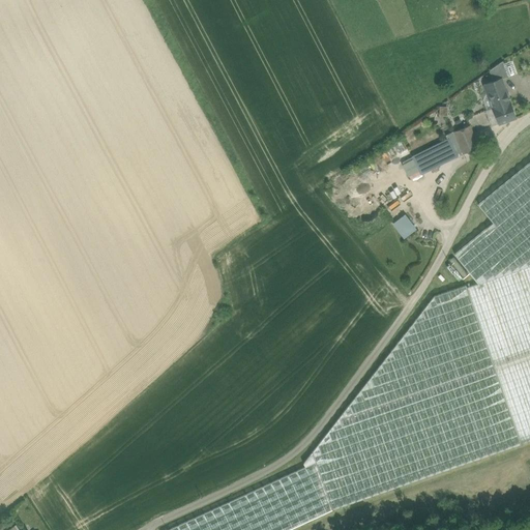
[(509,100),(501,79),(486,84),(483,87),(487,93),(489,94),(491,99),(494,98),(496,106),(493,107),(493,108),(486,110),(492,126),(499,123),(499,124),(516,118),(509,100)]
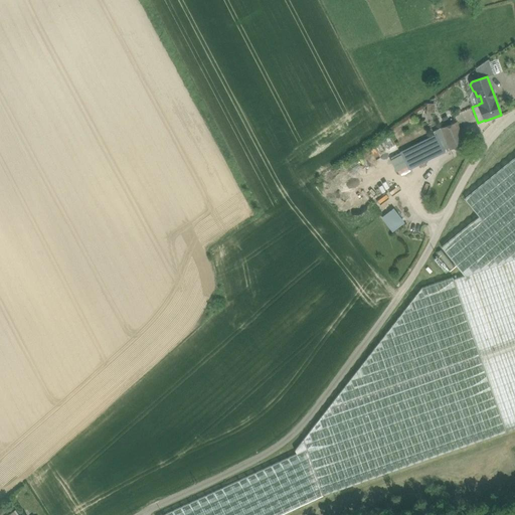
[(457,122),(441,128),(442,128),(449,147),(450,150),(465,143),(457,122)]
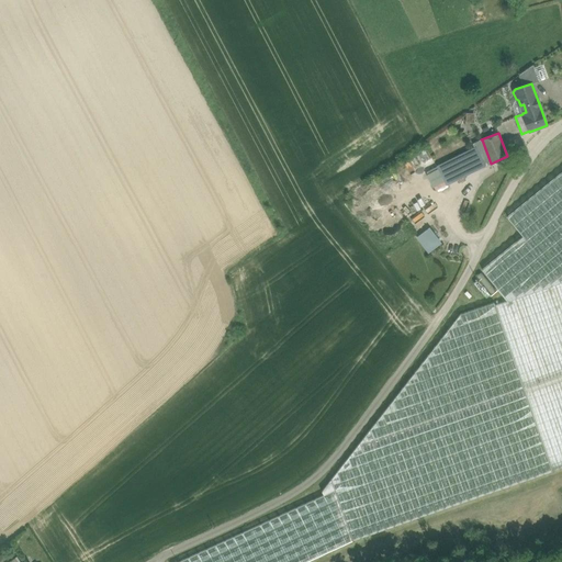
[(490,160),(482,139),(481,139),(474,143),(475,147),(484,164),(490,160)]
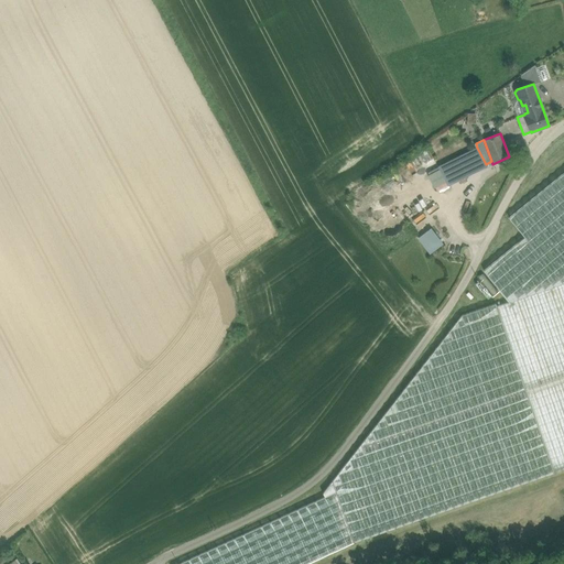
[(477,148),(440,166),(448,183),(486,164),(477,148)]
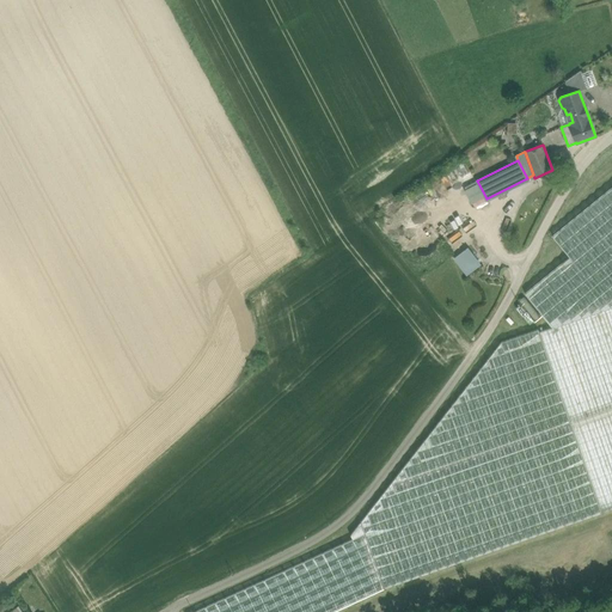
[(611,187),(552,236),(569,257),(525,293),(552,328),(611,306),(611,187)]
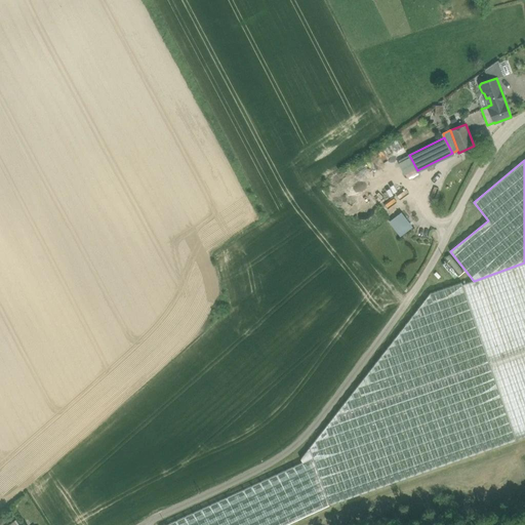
[(400,213),(390,220),(397,230),(403,226),(407,223),(400,213)]
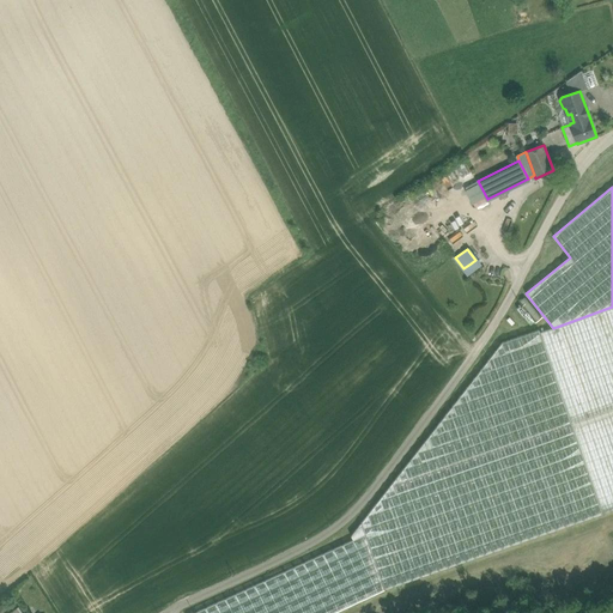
[(471,263),(463,268),(467,273),(474,268),(471,263)]
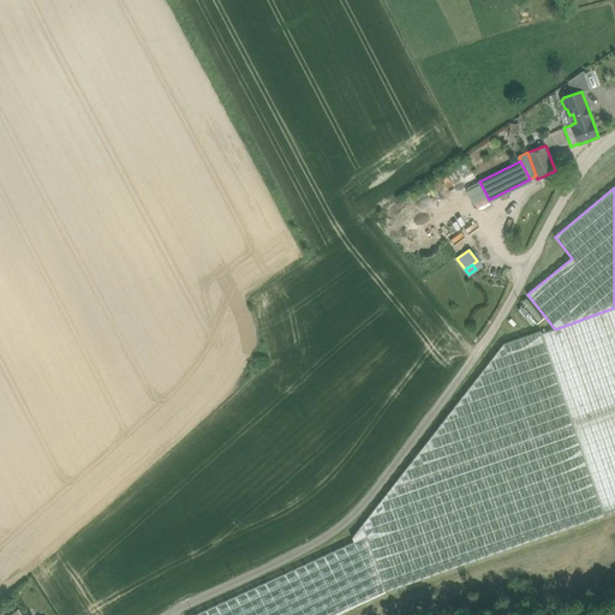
[(614,308),(555,329),(542,334),(541,330),(503,344),(363,524),(386,591),(614,512),(614,308)]
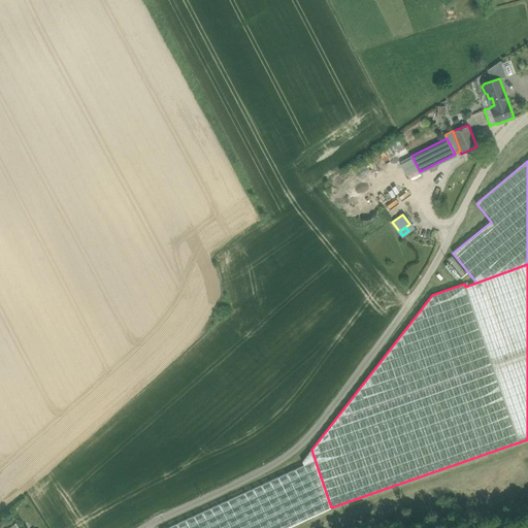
[(311,450),(302,461),(304,465),(166,527),(287,527),(331,507),(311,450)]
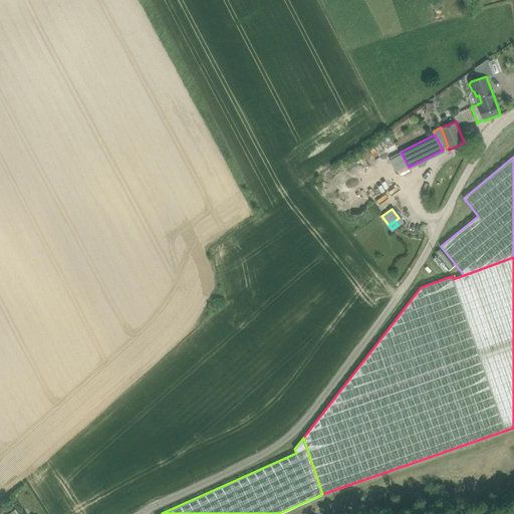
All buildings are outlined.
